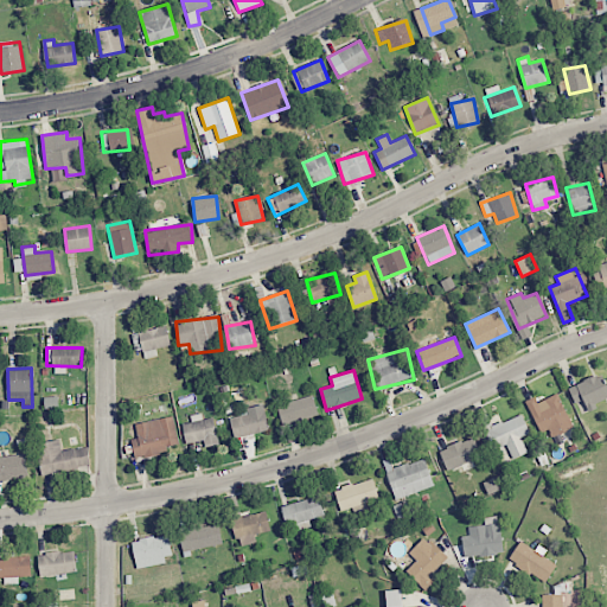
[(569,388),(580,413),(606,401),(606,385),(601,374),(569,388)]
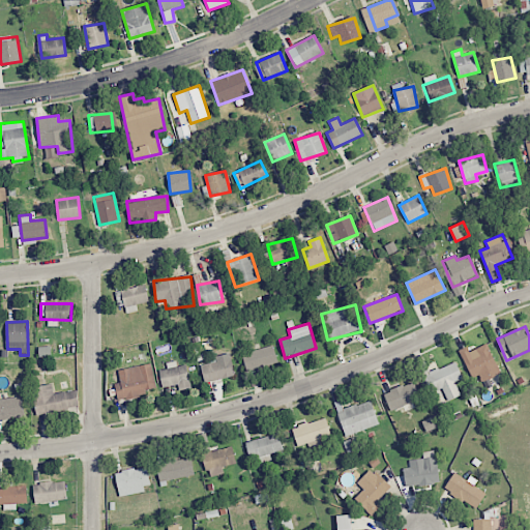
[(469,351),(468,348),(461,351),(470,378),(479,375),(481,381),(499,375),(488,344),(469,351)]
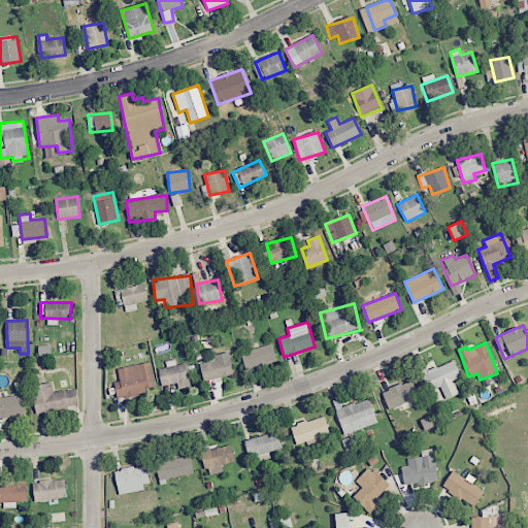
[(241,353),(246,369),(276,361),(272,343),(241,353)]
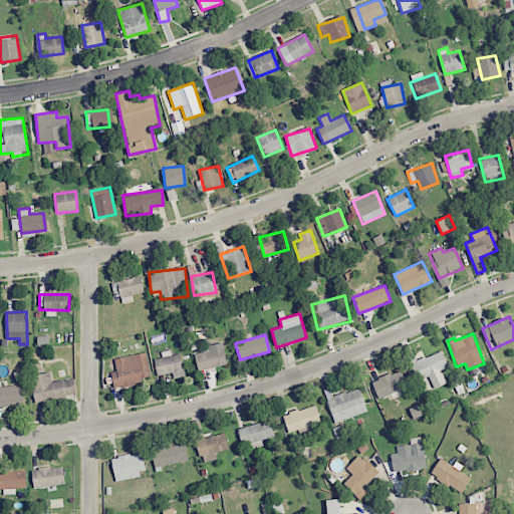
[(198,369),(227,366),(224,343),(201,345),(202,353),(196,353),(198,369)]
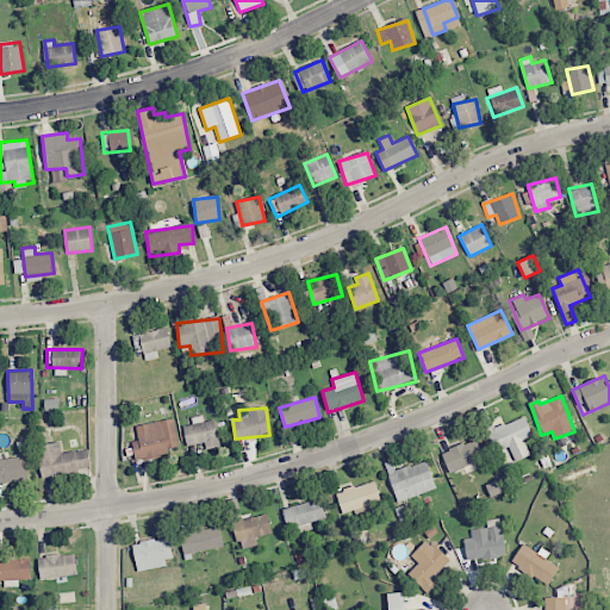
[(191,417),(192,424),(184,427),(187,446),(205,442),(206,449),(221,446),(215,419),(204,422),(203,415),(191,417)]
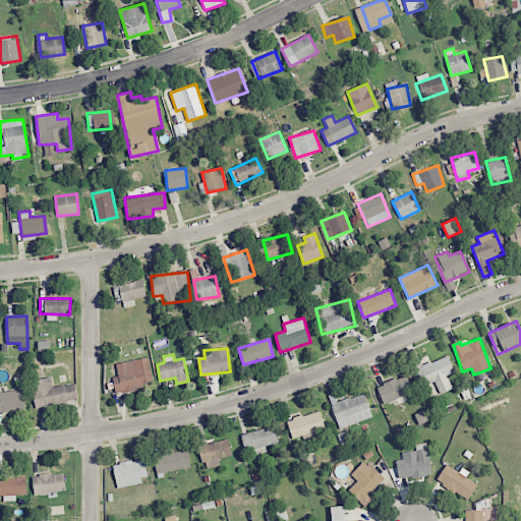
[(441,394),(453,388),(447,375),(455,371),(447,354),(418,368),(427,385),(435,382),(441,394)]
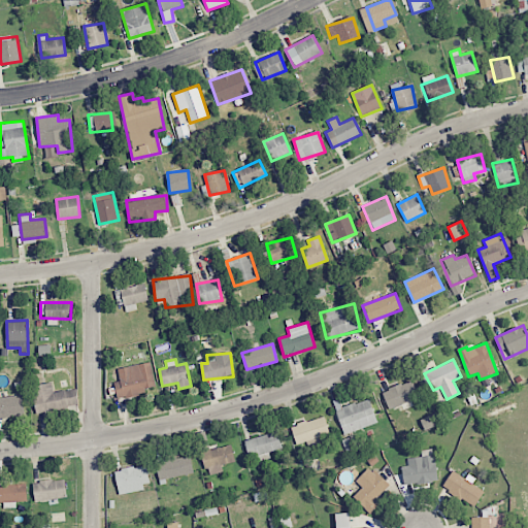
[(118,367),(120,381),(114,382),(117,397),(155,391),(152,363),(118,367)]
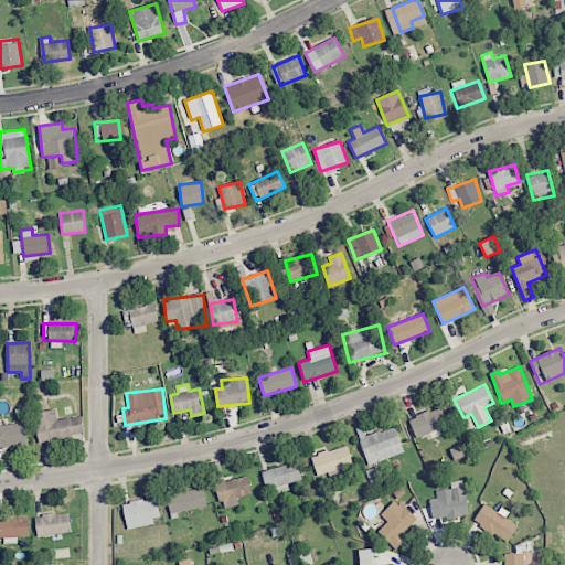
[(409,417),(415,437),(448,427),(441,407),(409,417)]
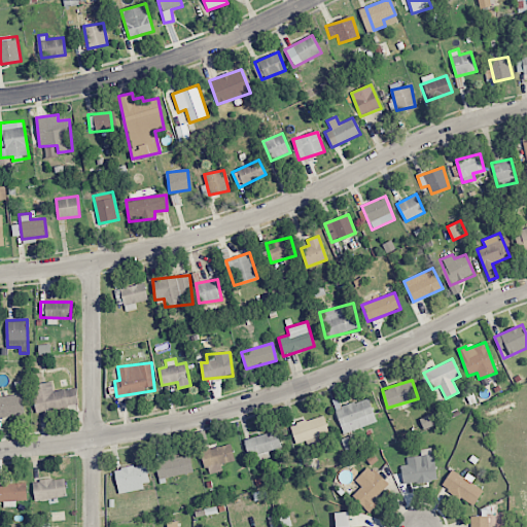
[(36,413),(78,406),(75,388),(53,392),(50,382),(31,385),(36,413)]
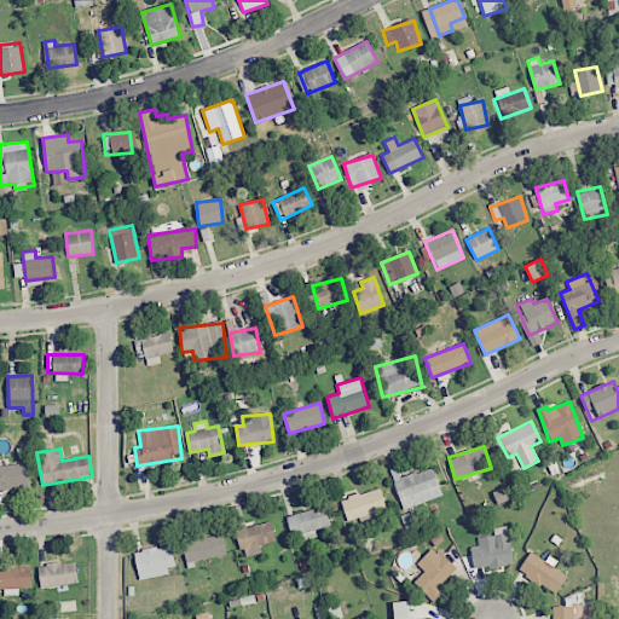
[(0,489),(28,489),(25,464),(0,466),(0,489)]
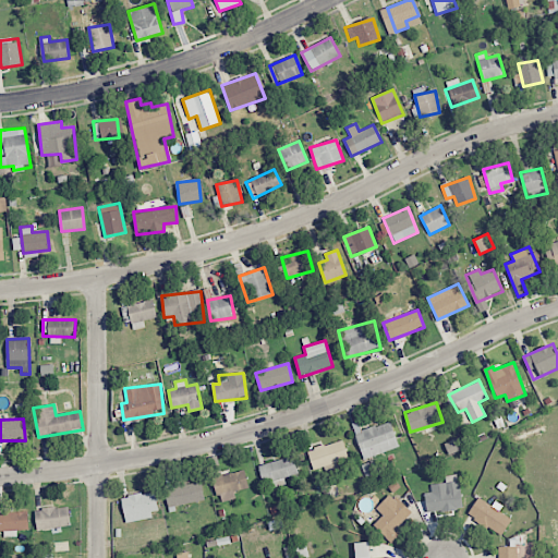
[(364,460),(399,446),(389,421),(354,434),(364,460)]
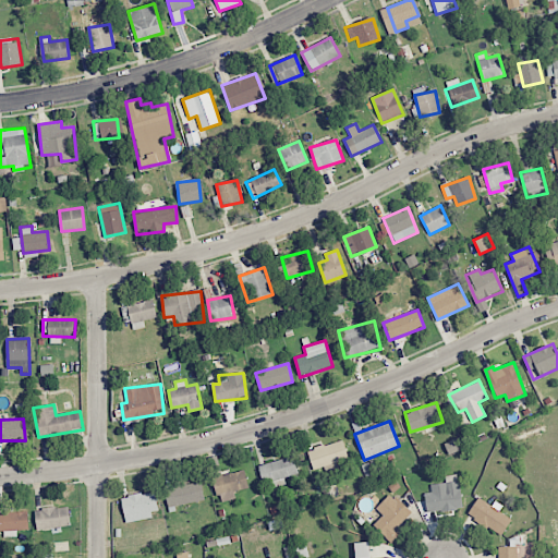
[(307,450),(313,470),(349,459),(343,440),(307,450)]
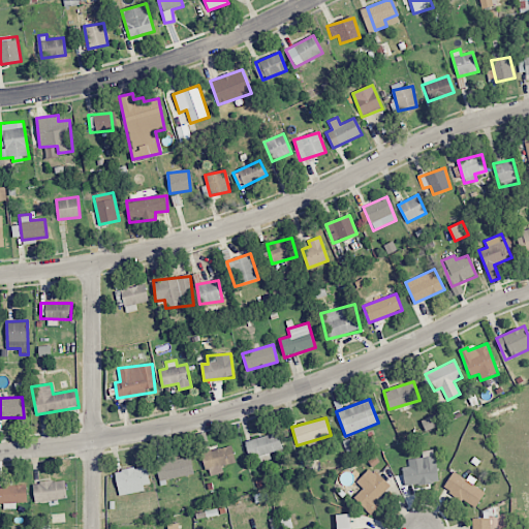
[(277,432),(246,441),(251,458),(282,448),(277,432)]
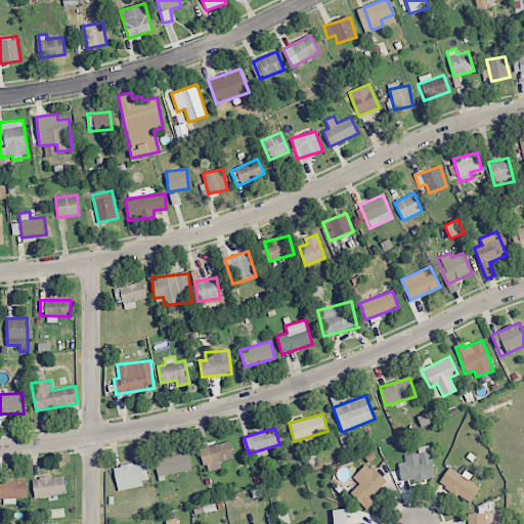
[(221,468),(220,462),(233,459),(229,441),(200,448),(206,472),(221,468)]
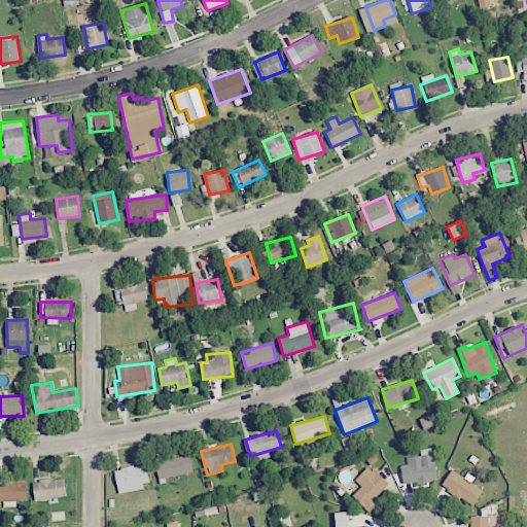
[(401,465),(403,484),(436,481),(432,448),(420,449),(421,456),(407,457),(408,465),(401,465)]
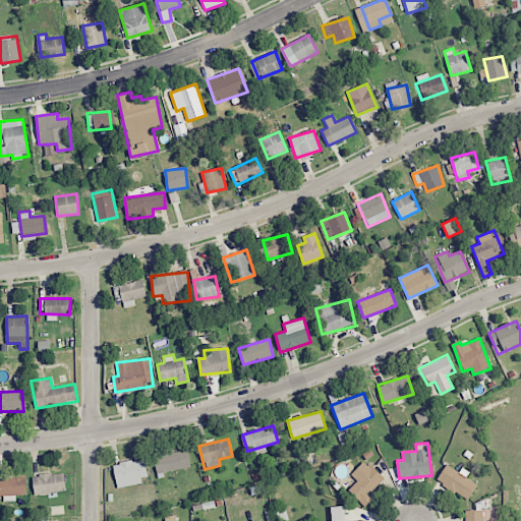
[(154,456),(157,473),(191,466),(188,449),(154,456)]
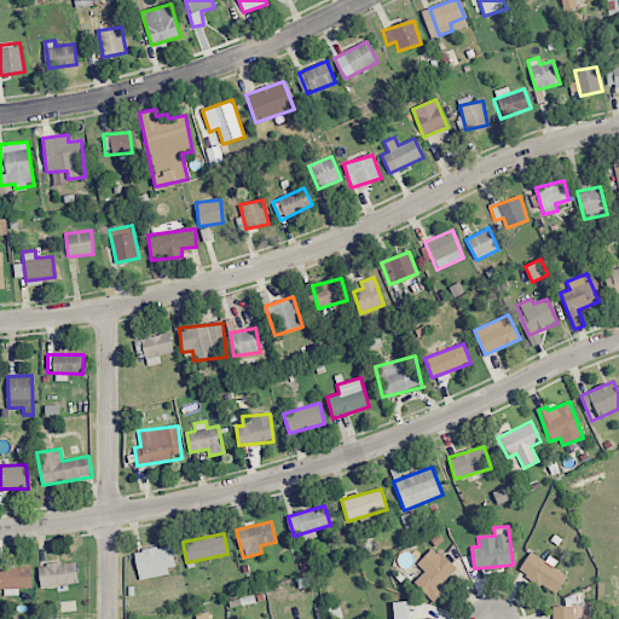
[(139,578),(177,571),(172,544),(134,553),(139,578)]
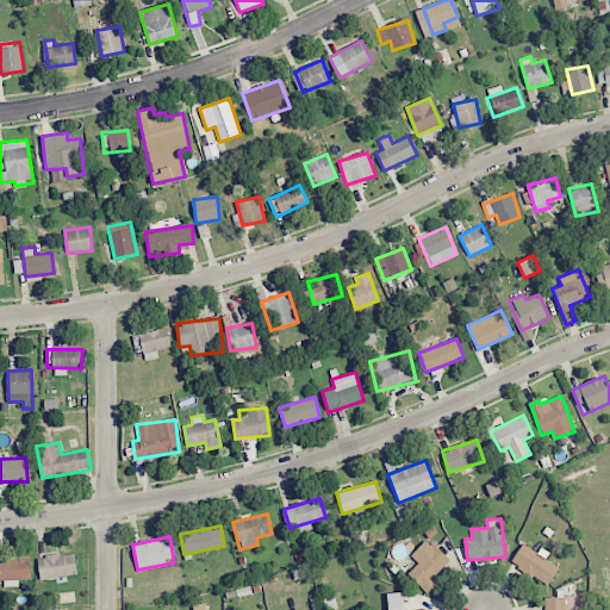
[(418,562),(408,574),(425,590),(452,561),(427,539),(411,555),(418,562)]
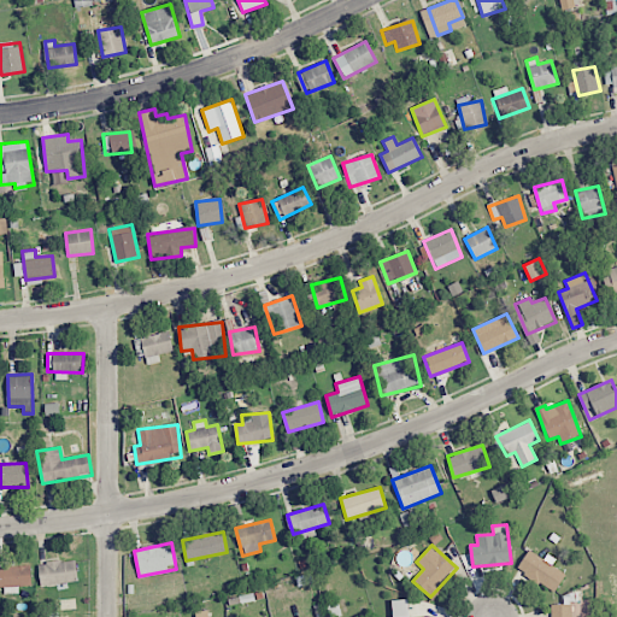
[(554,592),(566,573),(528,550),(517,569),(554,592)]
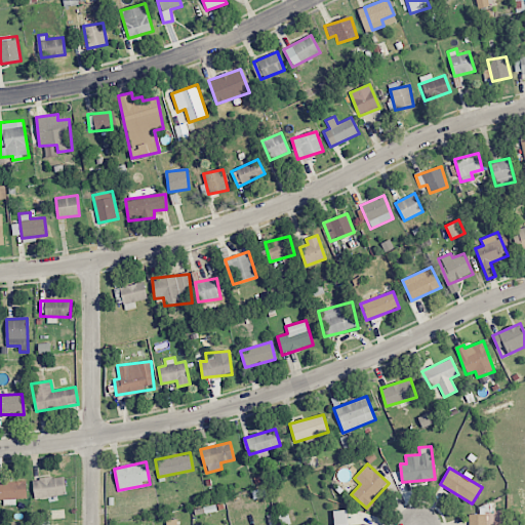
[(34,498),(67,495),(65,476),(33,479),(34,498)]
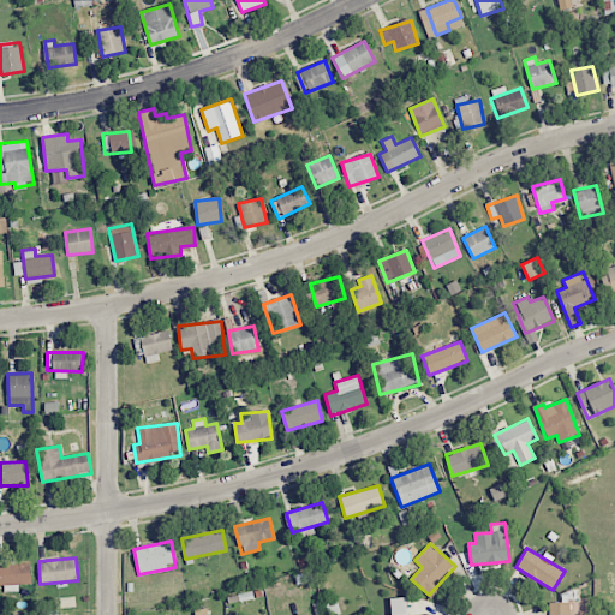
[(0,563),(0,584),(31,584),(31,563),(0,563)]
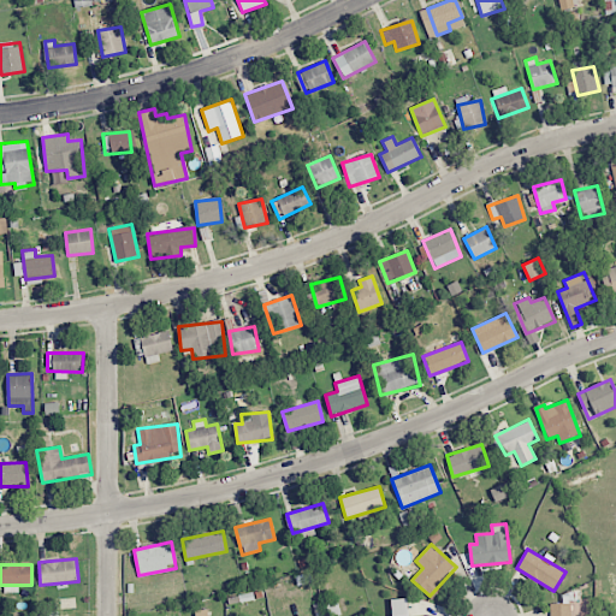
[(570,615),(570,603),(550,603),(550,615),(570,615)]
